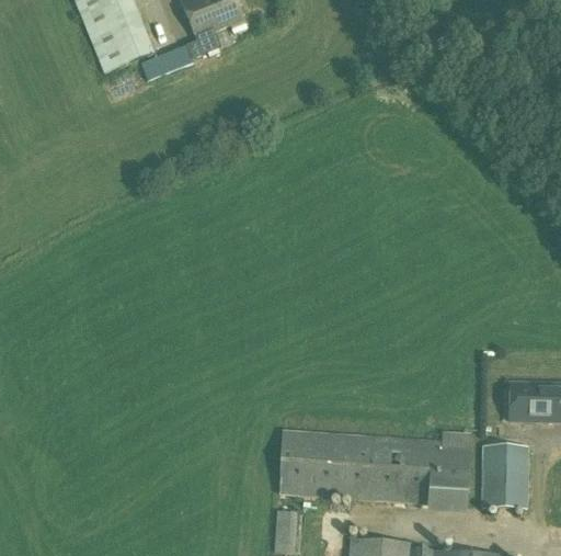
[(103,72),(152,53),(130,0),(76,0),(103,72)]
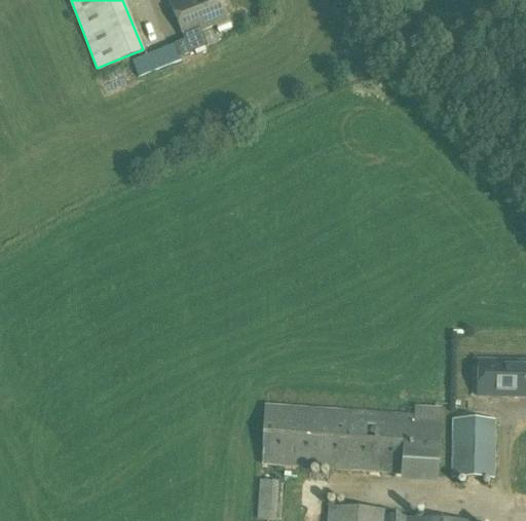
[(228,16),(221,0),(173,0),(170,1),(183,35),(185,34),(187,40),(170,46),(174,57),(209,42),(209,41),(220,36),(215,22),(228,16)]
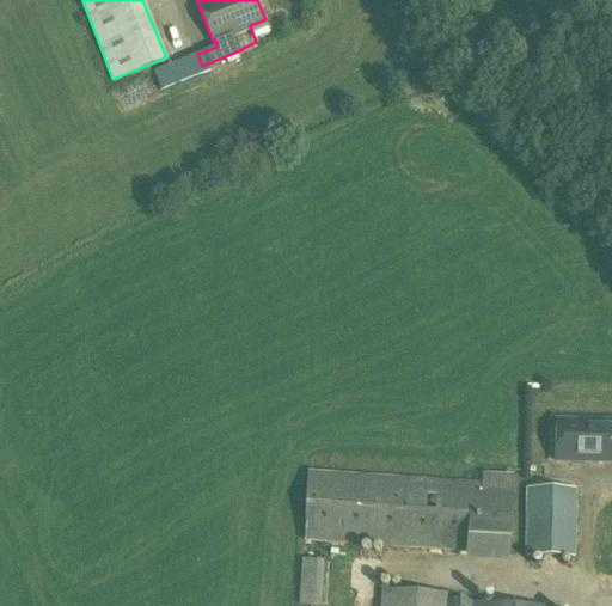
[(160,87),(201,71),(194,51),(153,68),(160,87)]
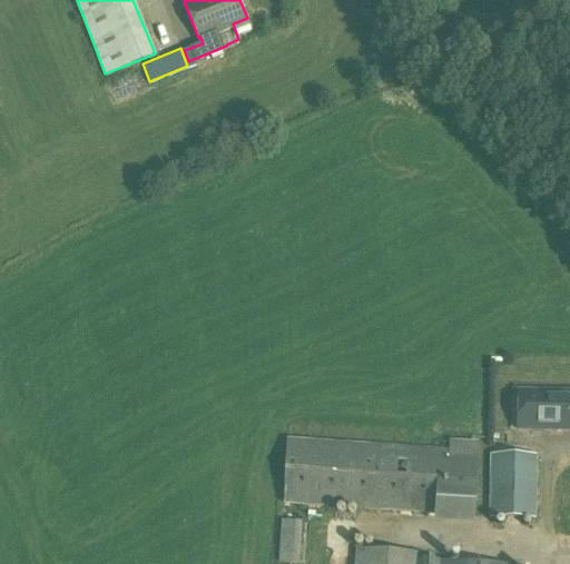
[(518,426),(569,427),(569,386),(519,386),(518,426)]
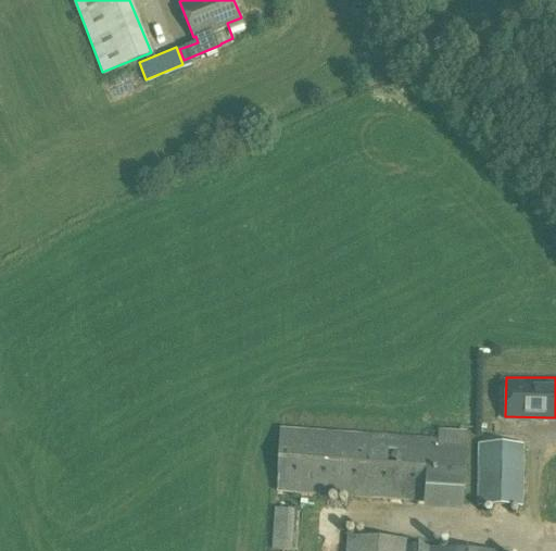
[(422,509),(462,511),(467,428),(439,426),(438,435),(280,424),(275,489),(422,499),(422,509)]
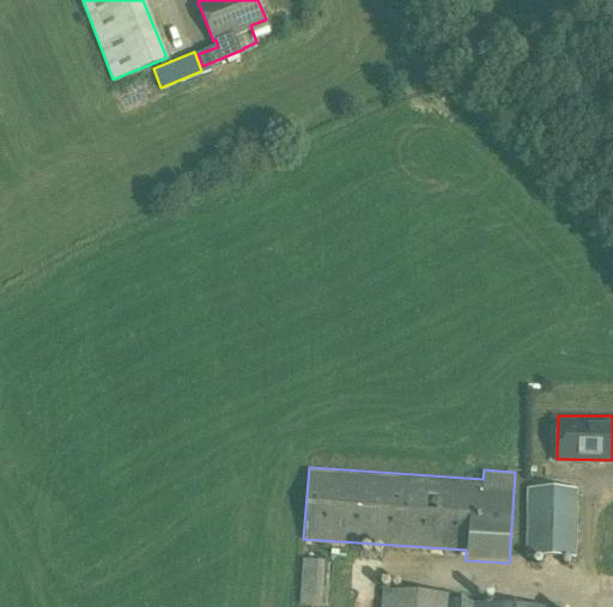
[(526,554),(576,554),(577,487),(527,486),(526,554)]
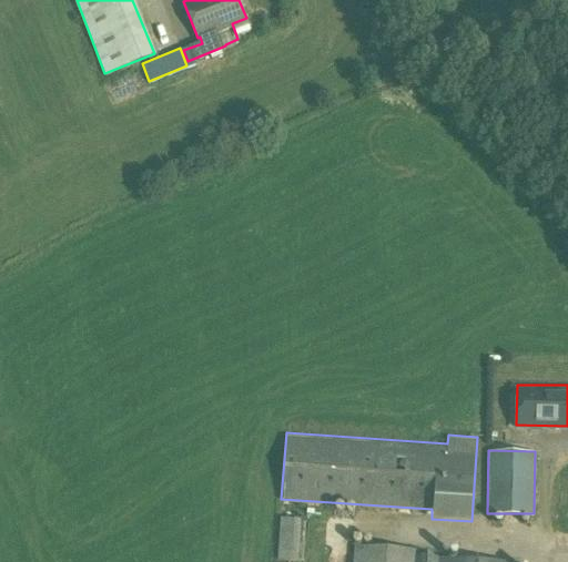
[(279,515),(276,559),(303,561),(304,543),(298,543),(300,517),(279,515)]
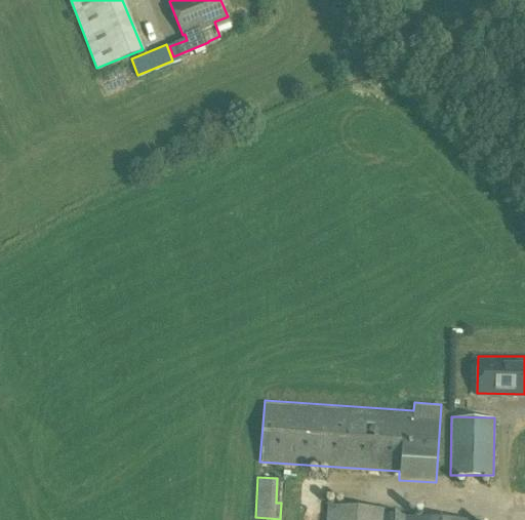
[(326,519),(385,519),(387,507),(328,503),(326,519)]
